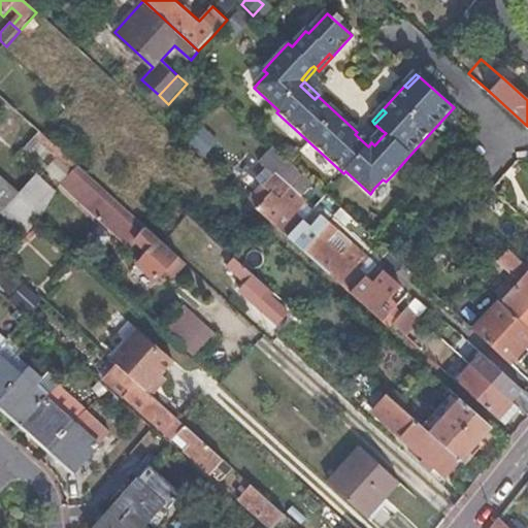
[(201,124),(186,142),(201,156),(217,137),(201,124)]
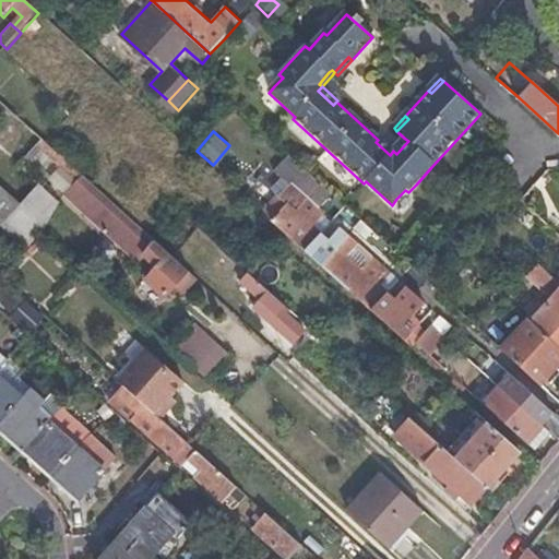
[(390,155),(393,151),(380,139),(378,140),(376,142),(390,155)]
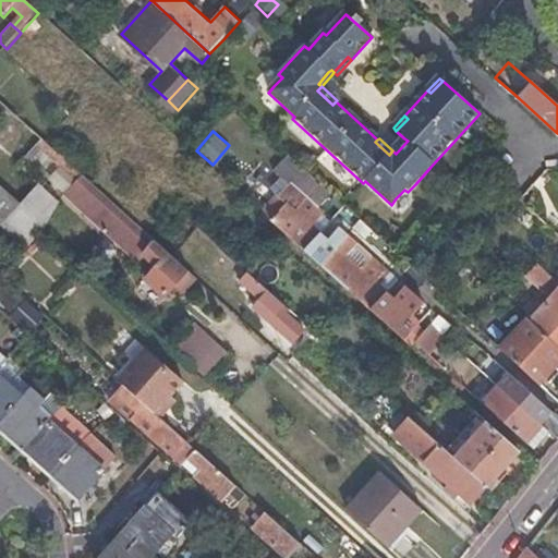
[(408,141),(404,138),(402,141),(392,150),(396,154),(405,143),(408,141)]
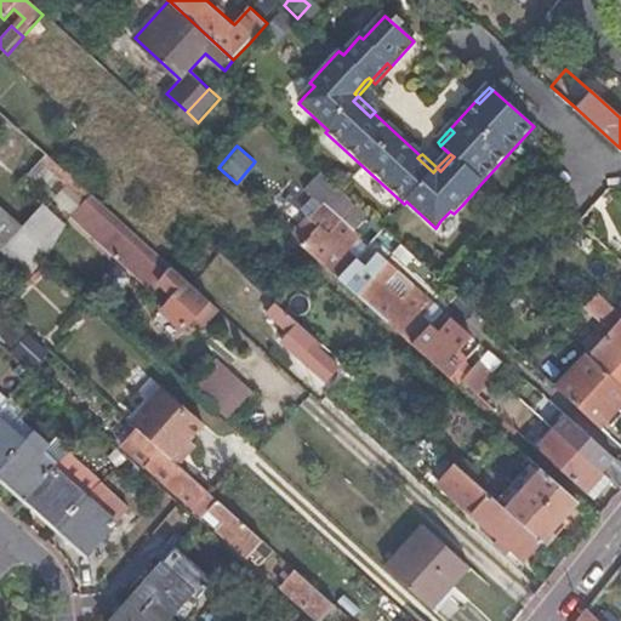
[(85,205),(92,197),(46,157),(40,164),(85,205)]
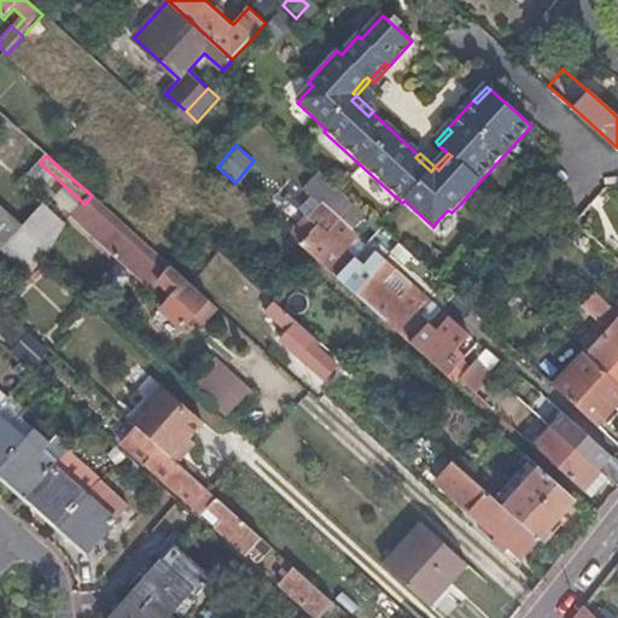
[(301,248),(448,380),(453,374),(465,361),(455,353),(467,340),(449,322),(437,336),(420,320),(432,307),(413,290),(401,302),(384,287),(397,274),(377,256),(365,269),(348,254),(359,242),(342,225),(357,208),(339,191),(310,222),(307,219),(304,221),(316,231),(301,248)]
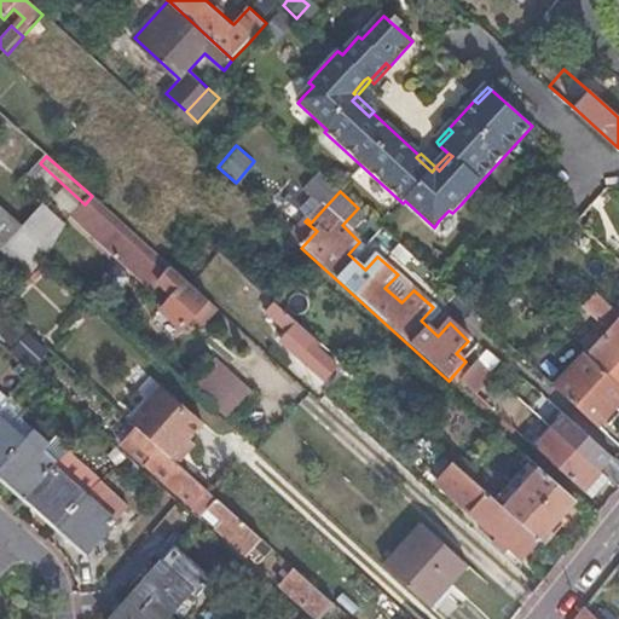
[(155,290),(160,284),(174,298),(161,311),(184,331),(195,319),(202,327),(218,308),(194,288),(178,273),(92,196),(85,204),(73,218),(155,290)]
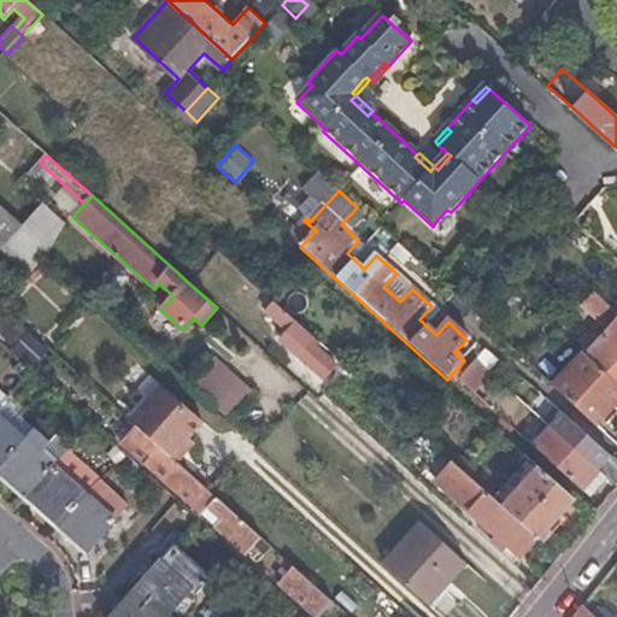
[(27,230),(0,206),(0,251),(5,256),(27,230)]
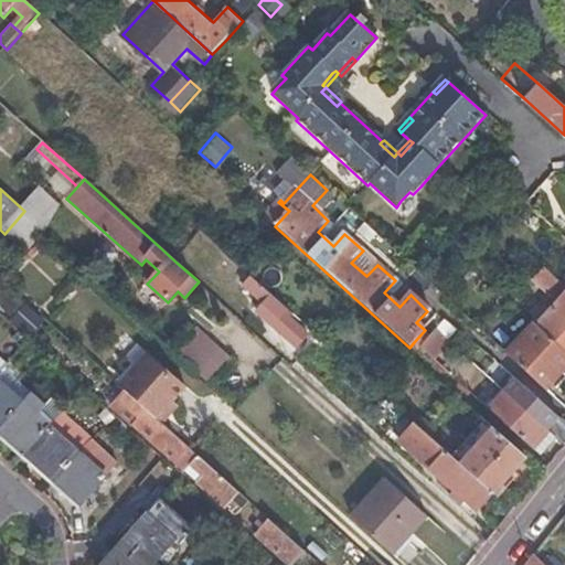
[(278,202),(265,217),(275,226),(289,211),(278,202)]
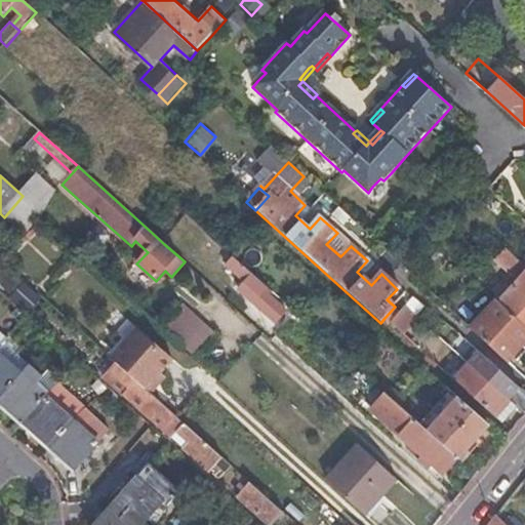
[(162,219),(151,232),(164,244),(176,232),(162,219)]
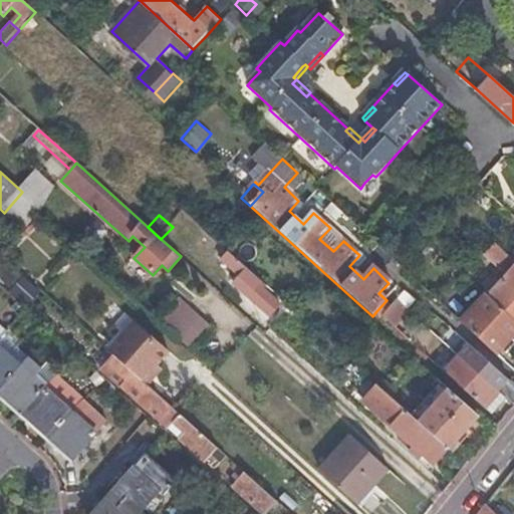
[(502,279),(513,290),(513,261),(495,244),(489,252),(496,258),(492,261),(506,274),(502,279)]
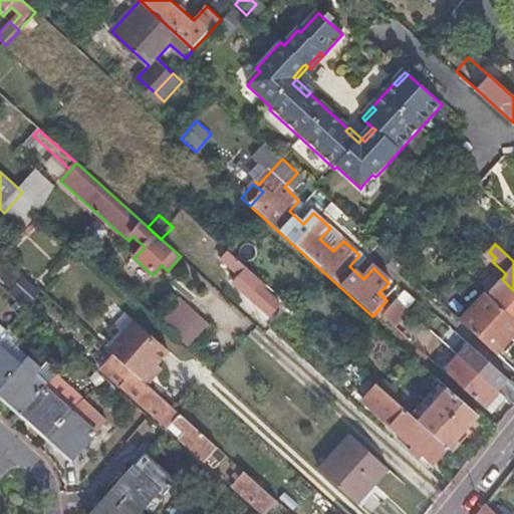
[(370,255),(384,269),(393,260),(377,247),(370,255)]
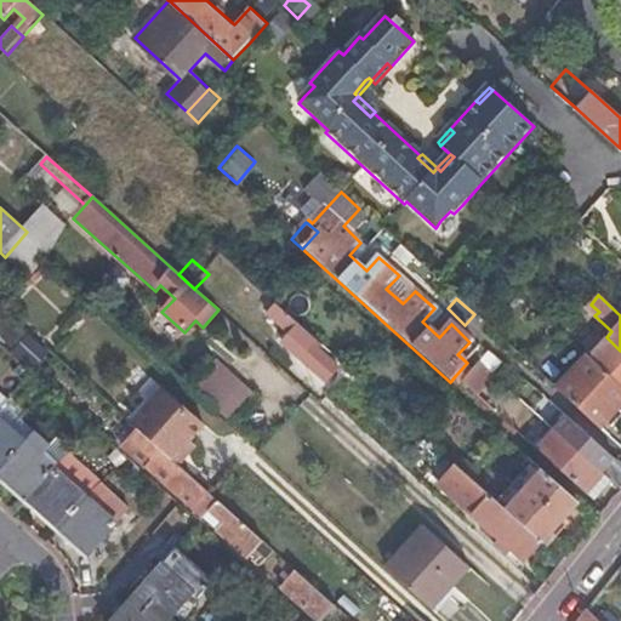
[(324,348),(275,305),(266,314),(289,337),(281,345),(325,383),(339,369),(319,353),(324,348)]
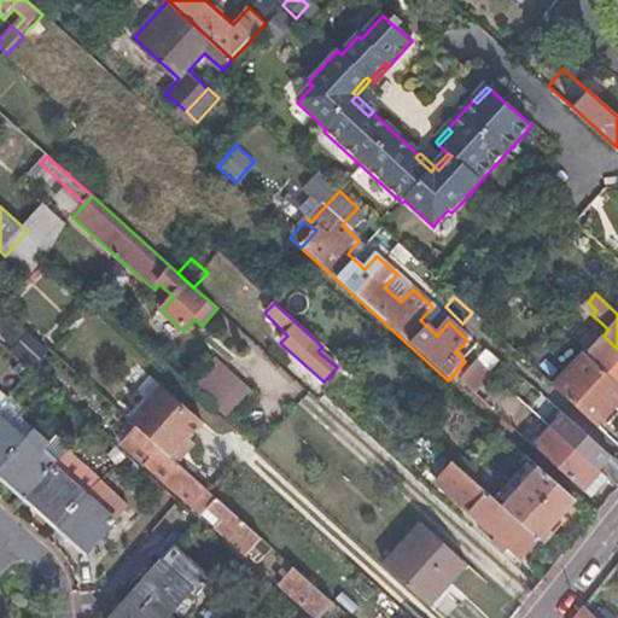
[(47,348),(27,330),(10,350),(29,368),(47,348)]
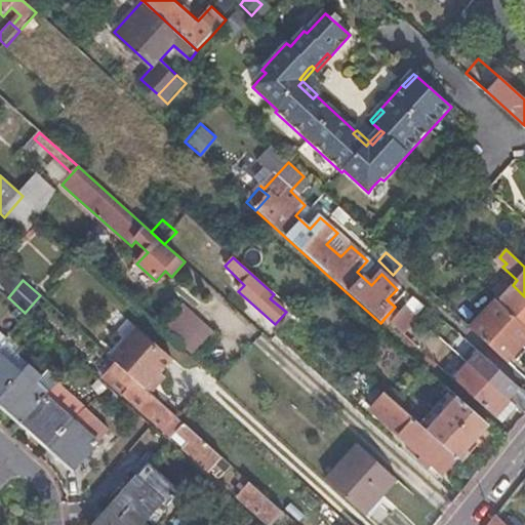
[(497,303),(524,327),(524,296),(513,285),(497,303)]
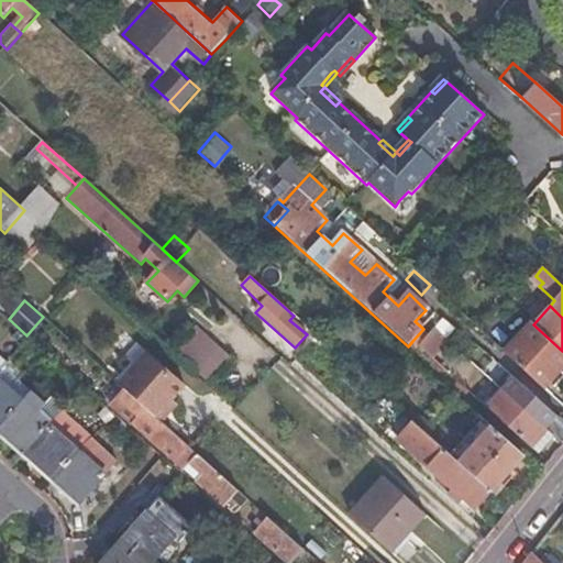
[(501,352),(542,389),(562,366),(562,351),(533,324),(530,321),(501,352)]
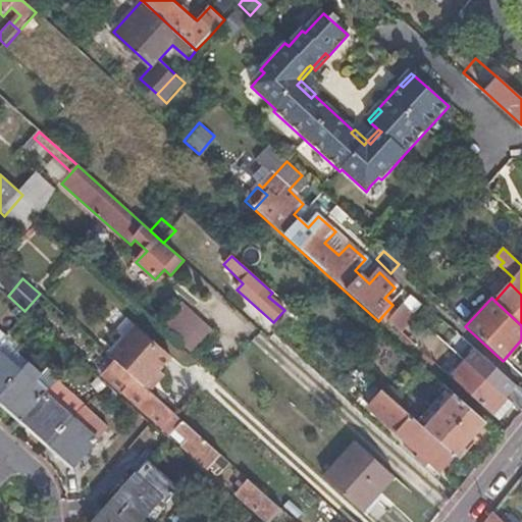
[(400,309),(410,317),(417,307),(408,299),(400,309)]
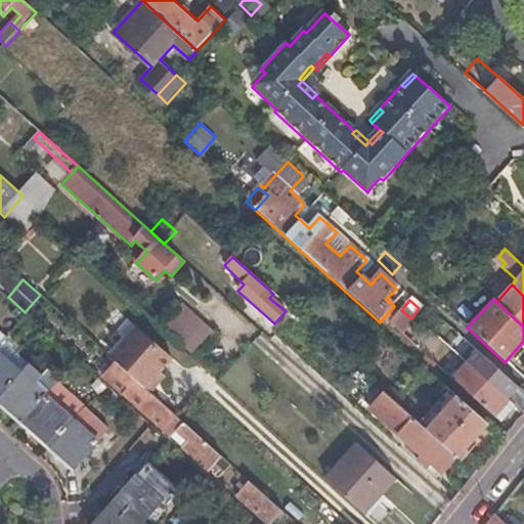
[(180,310),(162,331),(193,360),(213,339),(180,310)]
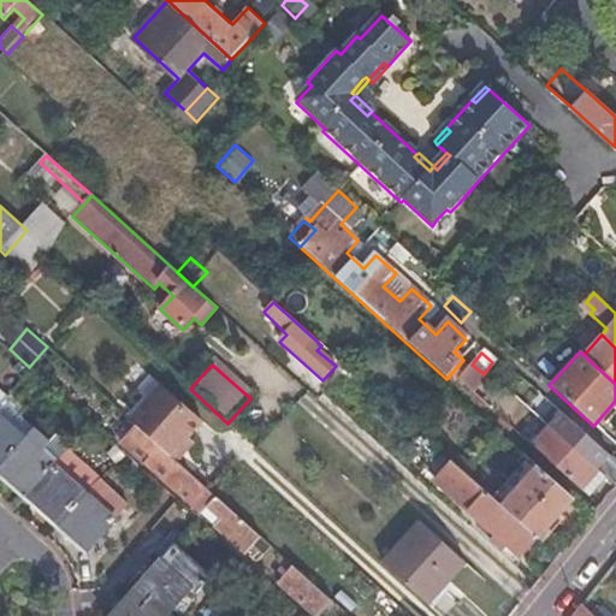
[(456,383),(489,410),(497,401),(489,392),(485,397),(475,388),(485,375),(484,374),(472,365),(458,380),(456,383)]
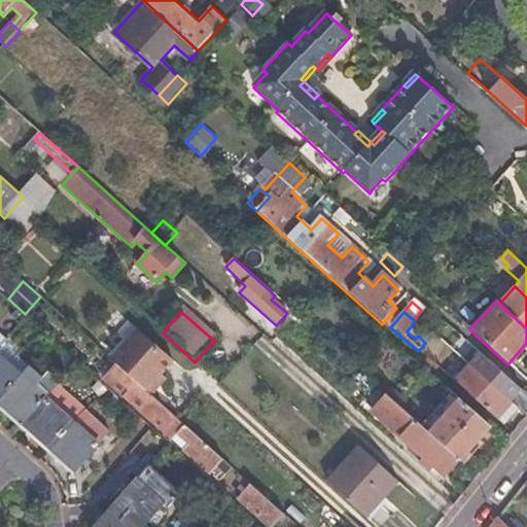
[(178,366),(133,326),(123,338),(168,378),(178,366)]
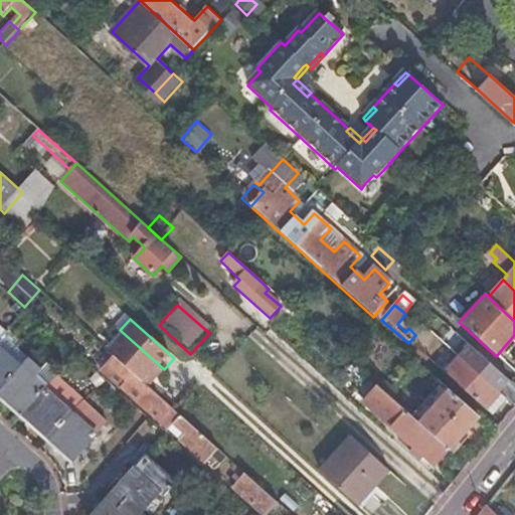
[(1,333),(0,333),(0,345),(7,352),(14,344),(22,335),(9,324),(1,333)]
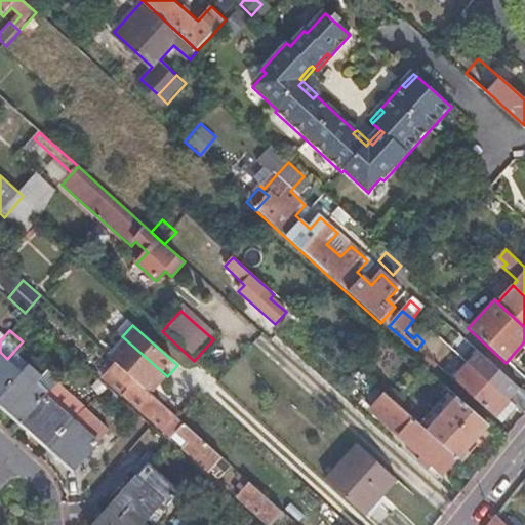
[(167,376),(122,336),(106,355),(112,360),(151,394),(167,376)]
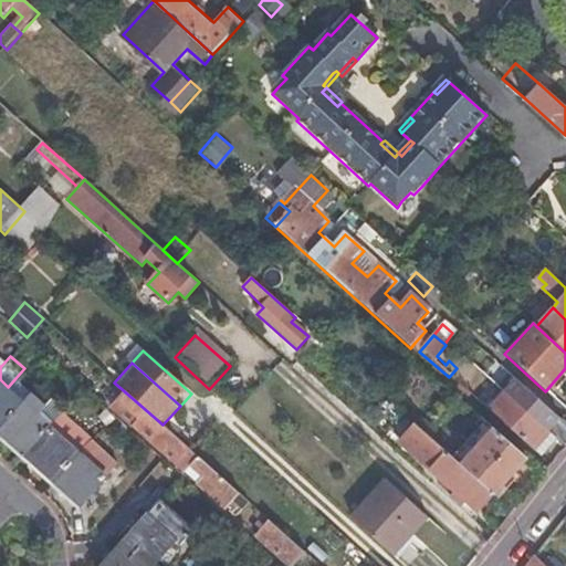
[(0,379),(0,423),(22,399),(30,390),(16,378),(8,387),(0,379)]
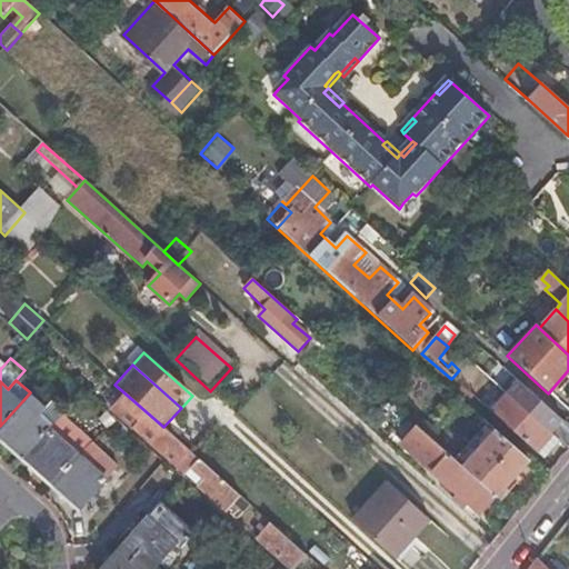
[(561,443),(568,449),(568,448),(568,423),(560,418),(517,381),(505,395),(506,396),(550,433),(552,436),(560,441),(561,443)]
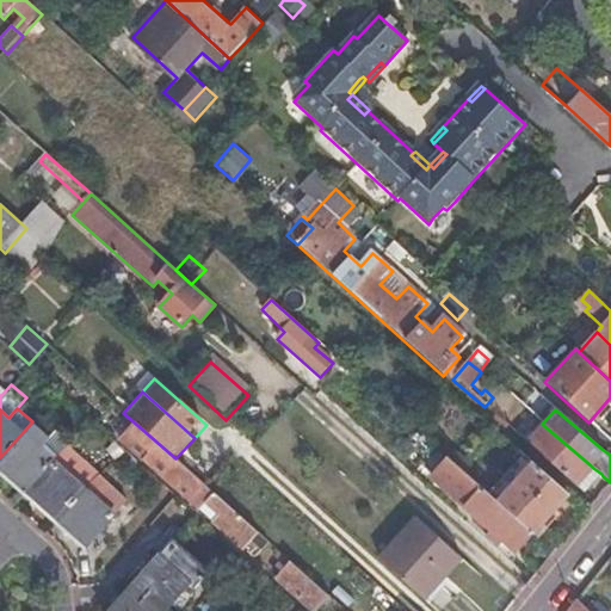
[(117,434),(244,548),(258,532),(213,493),(208,488),(203,483),(176,458),(130,419),(117,434)]
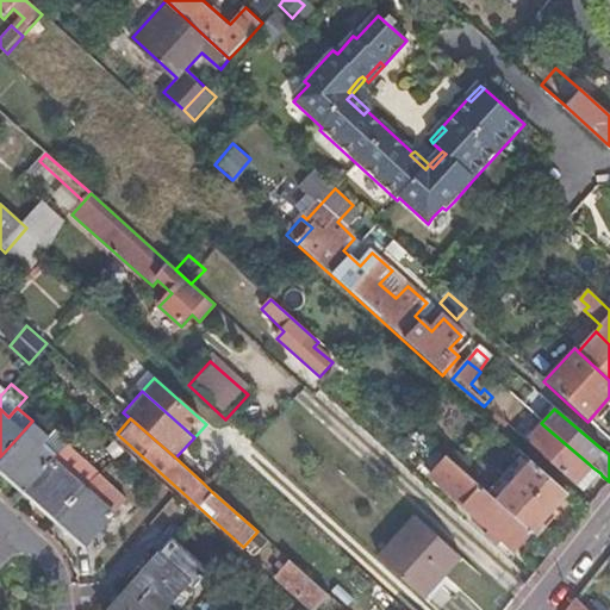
[(24,430),(0,456),(0,467),(26,491),(55,459),(41,446),(49,435),(32,421),(24,430)]
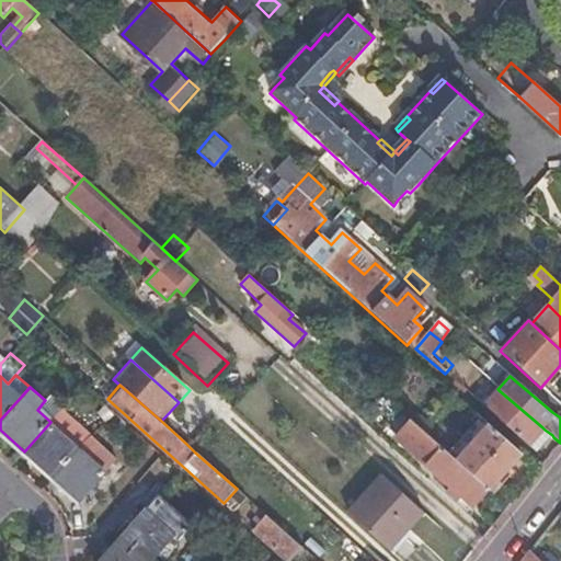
[(527,444),(530,447),(545,430),(542,427),(499,390),(484,408),(527,444)]
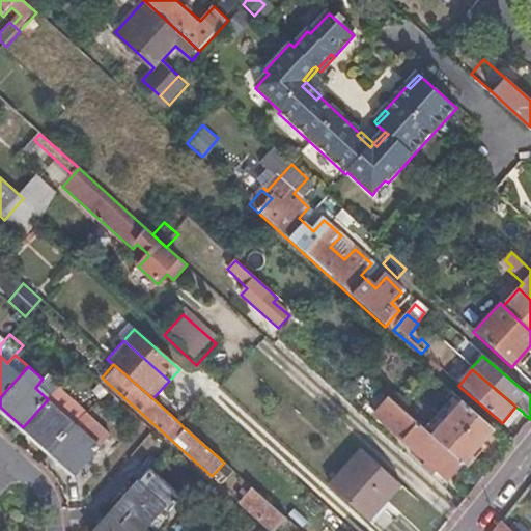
[(434,438),(464,464),(494,430),(464,403),(454,396),(424,429),(434,438)]
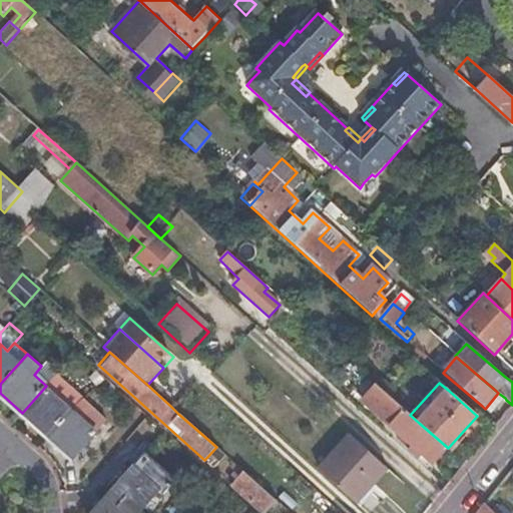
[(434,464),(448,448),(419,423),(410,415),(391,398),(384,392),(376,385),(362,401),(434,464)]
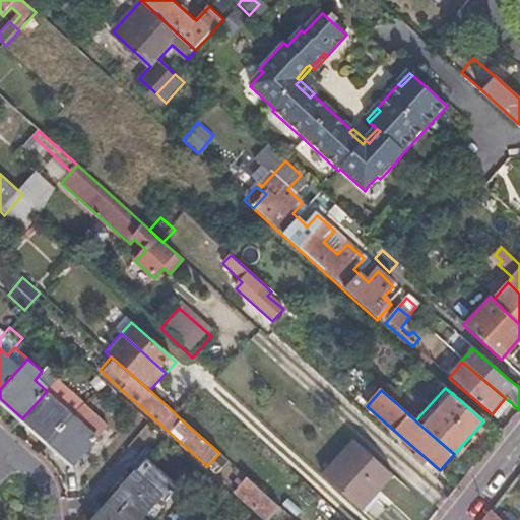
[(47,391),(22,418),(47,441),(71,413),(47,391)]
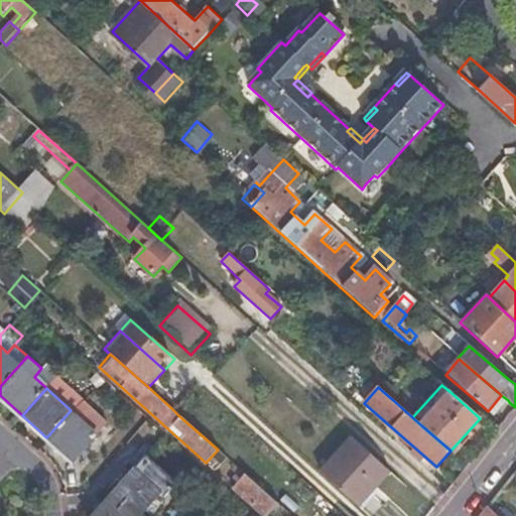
[(488,411),(494,417),(508,400),(501,395),(488,411)]
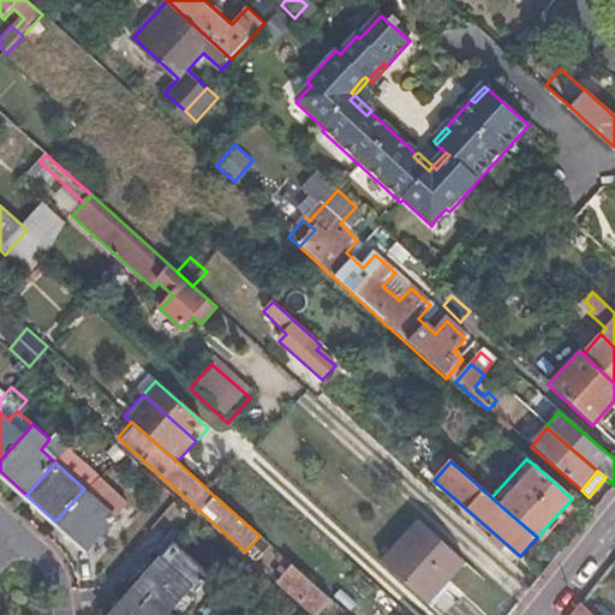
[(84,489),(55,521),(87,549),(129,502),(105,481),(91,496),(84,489)]
